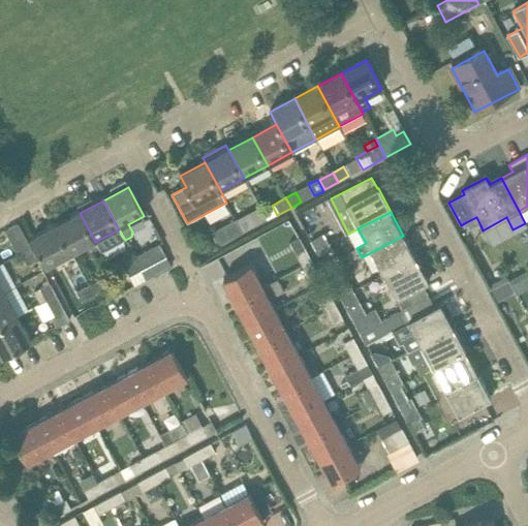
[(80,213),(56,225),(71,254),(95,242),(80,213)]
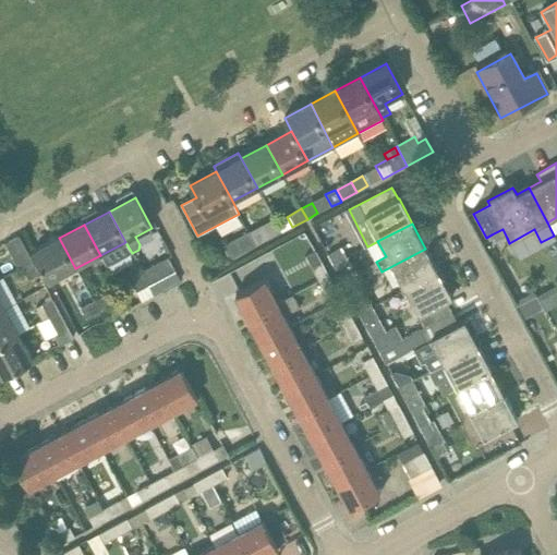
[(261,227),(249,233),(256,246),(267,240),(261,227)]
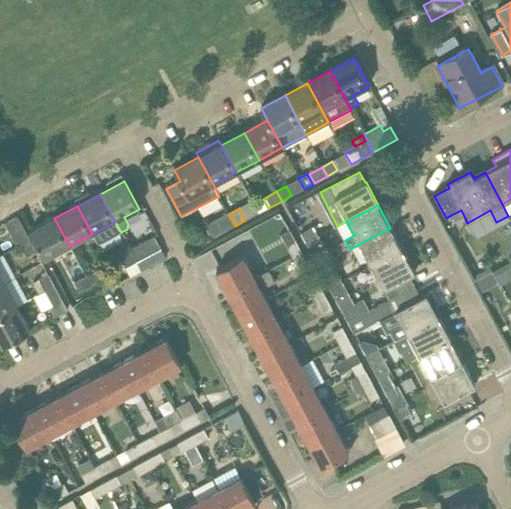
[(461,210),(451,215),(456,223),(465,218),(461,210)]
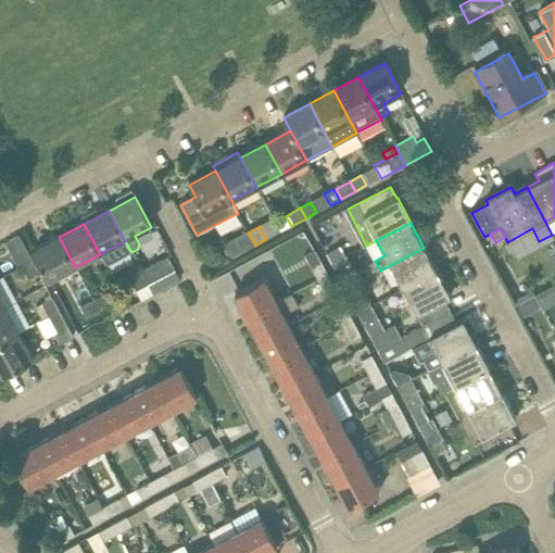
[(255,246),(248,233),(221,247),(227,261),(255,246)]
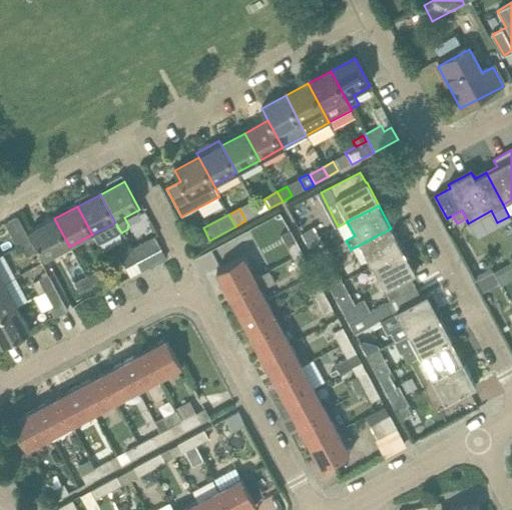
[(17,248),(21,246),(30,241),(17,218),(5,225),(17,248)]
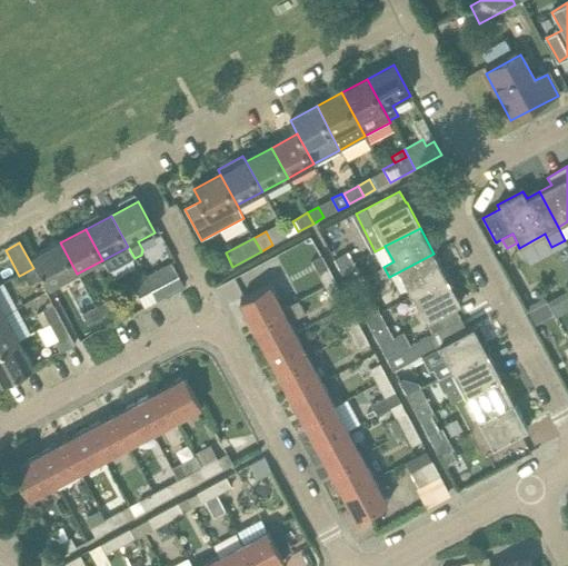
[(77,274),(60,242),(35,257),(51,288),(77,274)]
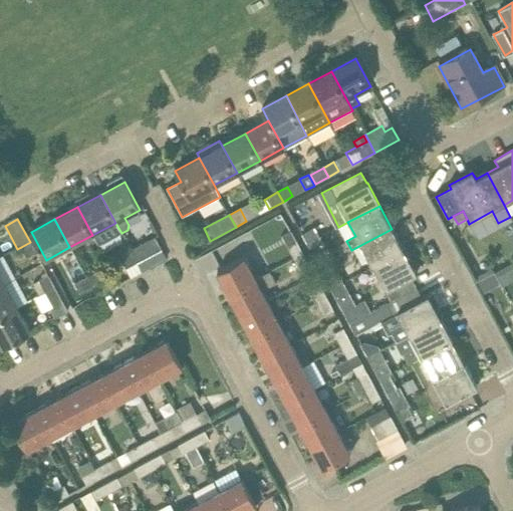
[(313,229),(301,235),(306,245),(318,239),(313,229)]
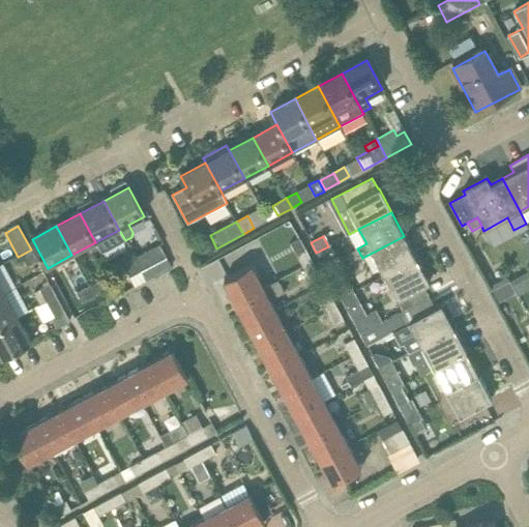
[(372,253),(384,276),(416,260),(404,236),(372,253)]
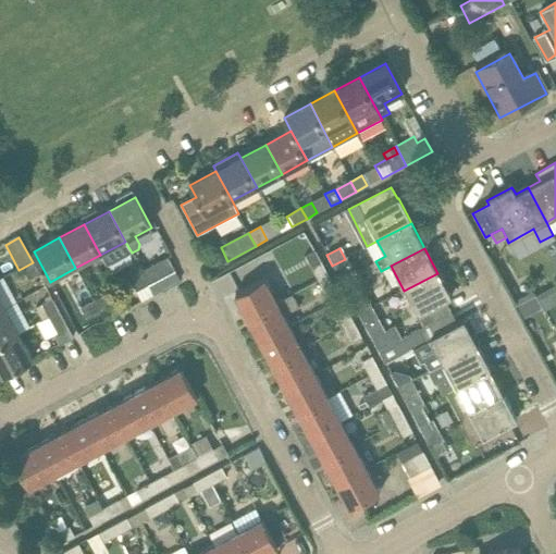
[(314,253),(305,257),(318,282),(328,278),(314,253)]
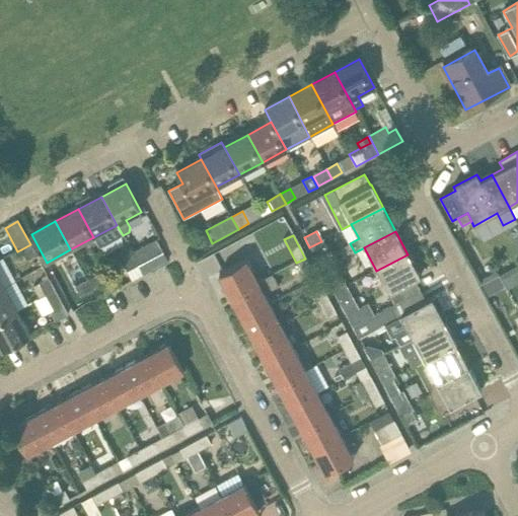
[(146,274),(167,263),(156,240),(132,253),(139,266),(141,265),(146,274)]
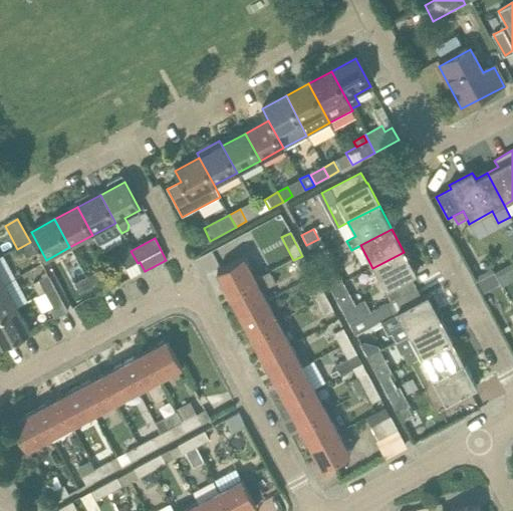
[(318,239),(306,245),(311,255),(324,248),(318,239)]
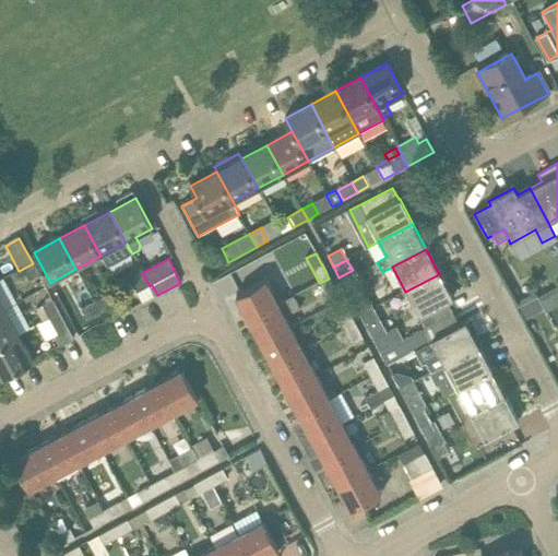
[(30,281),(38,275),(33,263),(23,269),(30,281)]
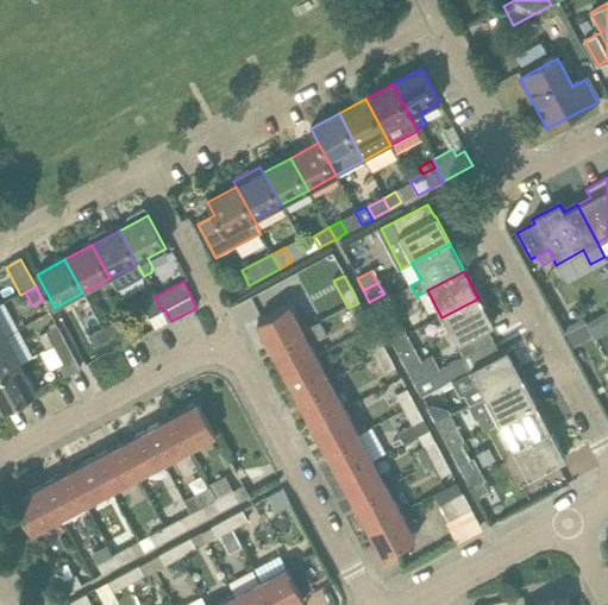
[(478,298),(442,317),(456,346),(494,326),(478,298)]
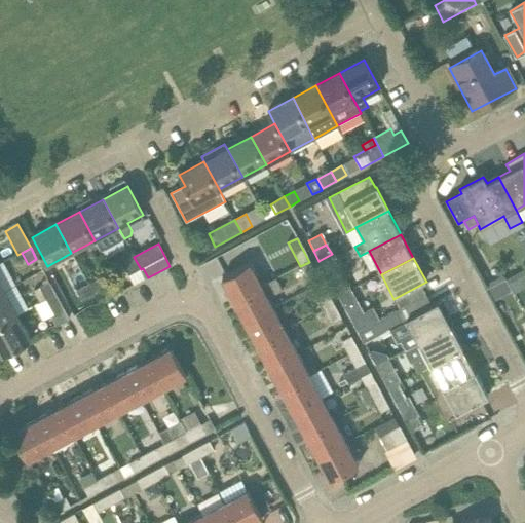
[(309,262),(300,266),(307,279),(316,274),(309,262)]
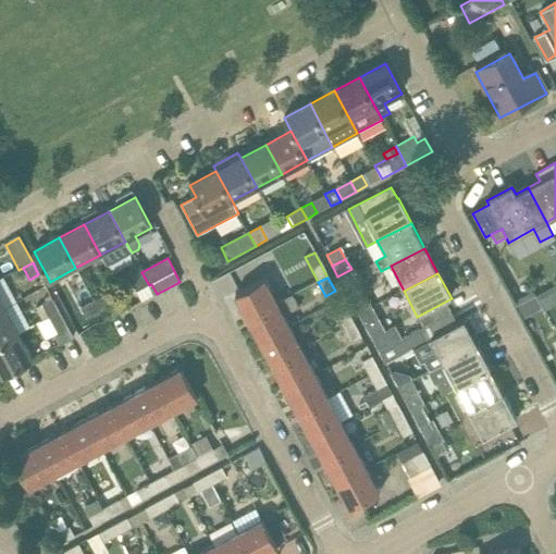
[(235,295),(248,319),(276,304),(263,280),(235,295)]
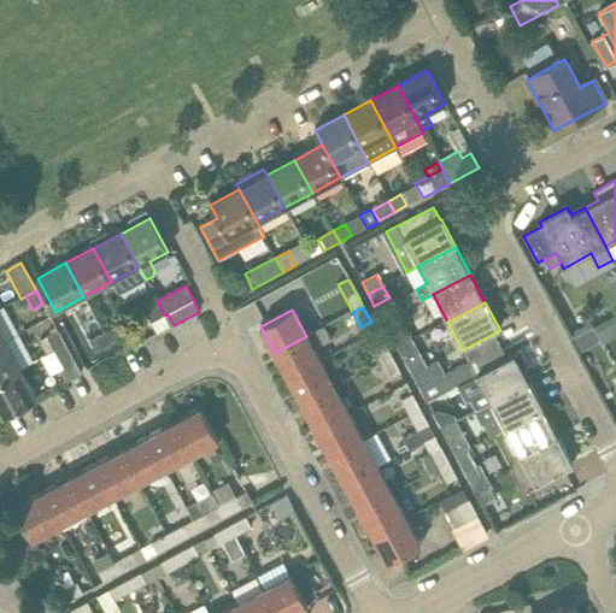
[(606,322),(593,329),(600,342),(614,335),(606,322)]
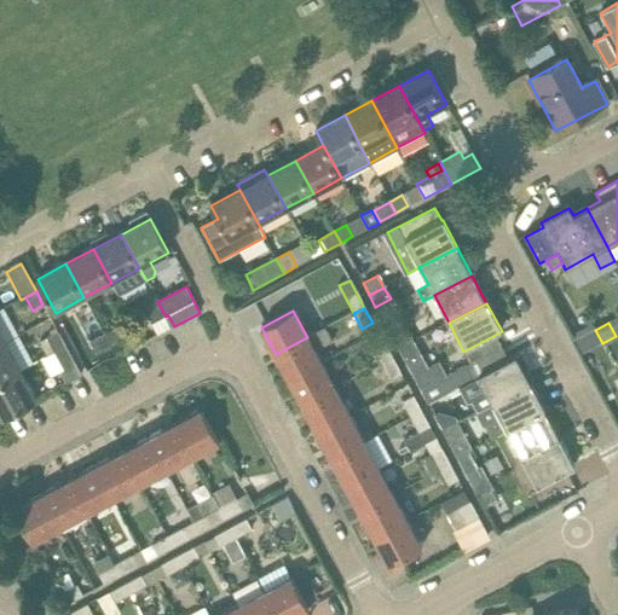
[(119,328),(104,335),(110,347),(125,340),(119,328)]
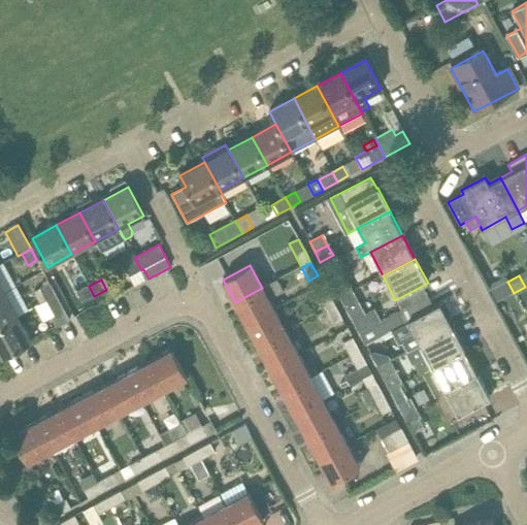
[(277,281),(235,302),(248,325),(274,310),(268,300),(284,292),(277,281)]
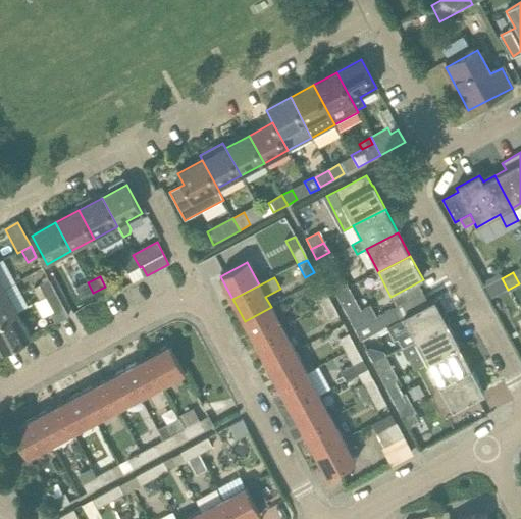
[(344,278),(330,286),(335,296),(349,289),(344,278)]
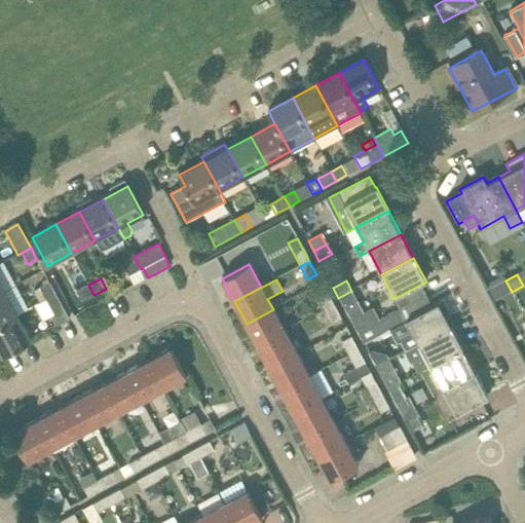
[(57,296),(49,283),(34,291),(41,304),(47,301),(57,296)]
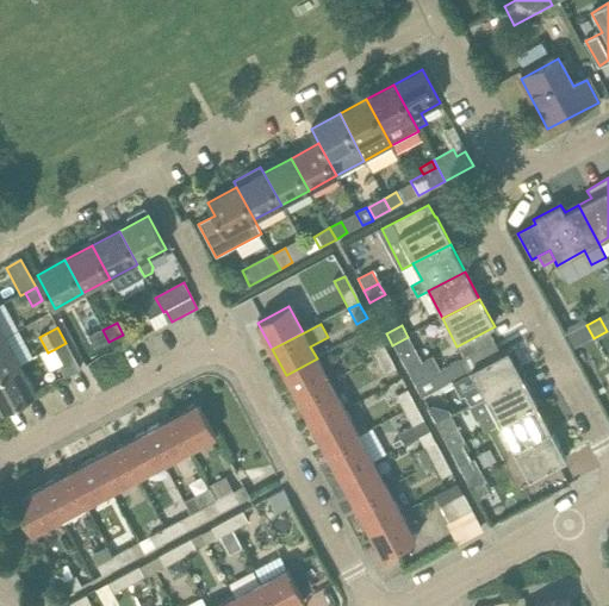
[(109,342),(103,330),(88,338),(94,349),(109,342)]
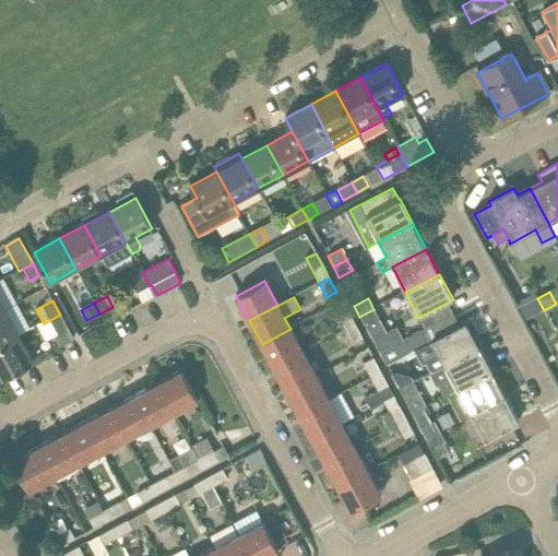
[(374,309),(359,317),(366,328),(379,321),(374,309)]
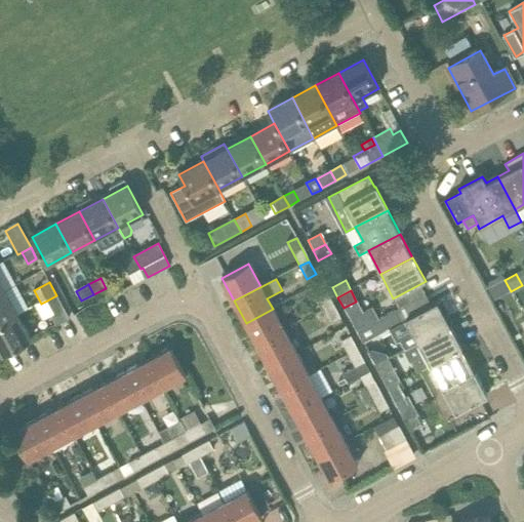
[(0,324),(17,316),(4,291),(0,293),(0,324)]
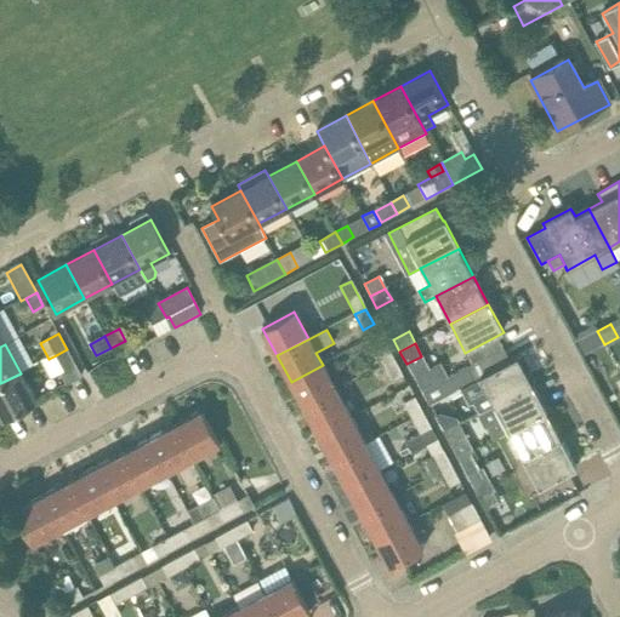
[(386,346),(375,352),(384,367),(394,361),(386,346)]
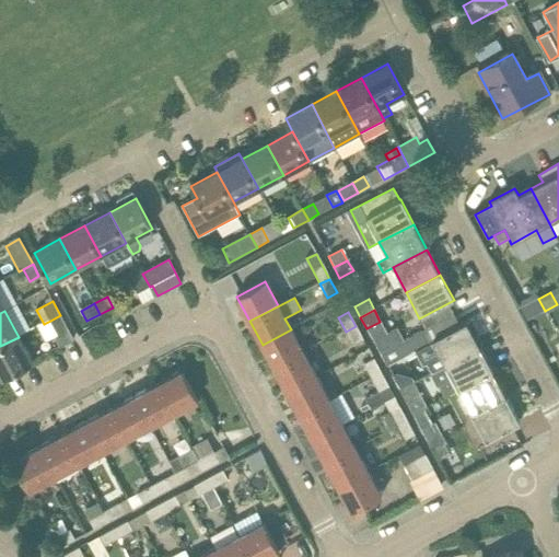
[(60,315),(50,321),(59,336),(55,338),(60,348),(73,341),(60,315)]
